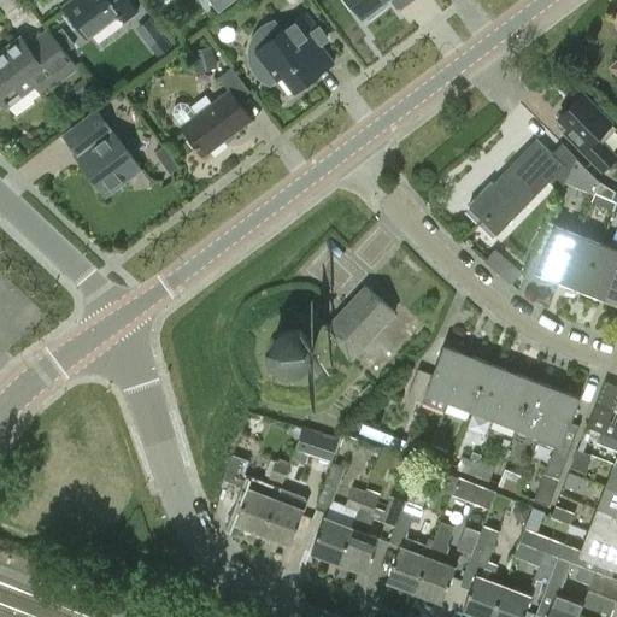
[(88,36),(116,15),(123,24),(140,12),(130,0),(70,0),(64,5),(88,36)]
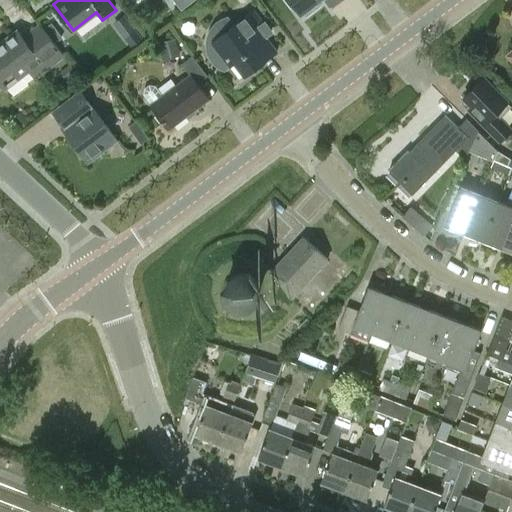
[(339,0),(290,0),(302,15),(321,0),(324,0),(330,7),(339,0)]
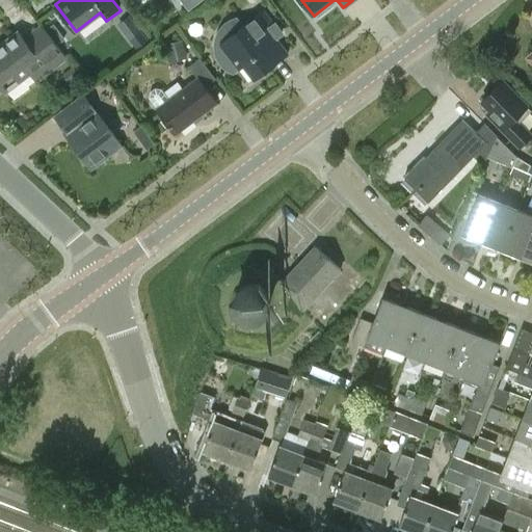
[(263,11),(258,15),(243,25),(237,17),(230,20),(224,25),(220,30),(227,38),(221,43),(215,48),(217,56),(221,62),(227,69),(234,73),(240,68),(241,69),(247,63),(258,76),(256,78),(288,54),(272,34),(269,36),(265,30),(273,25),(263,11)]
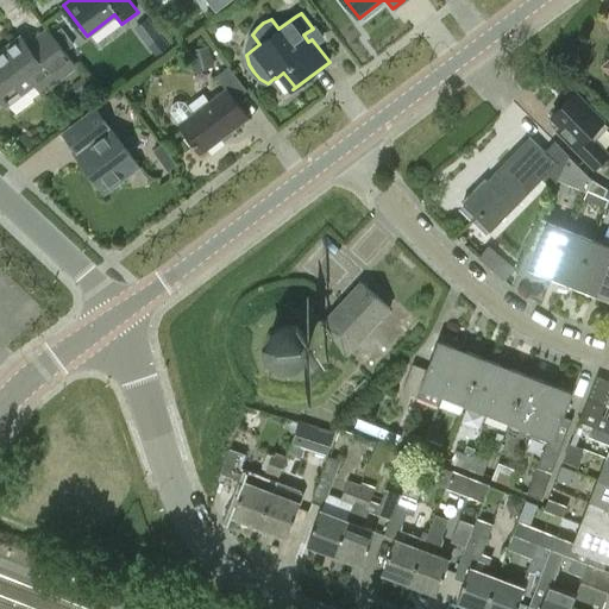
[(0,106),(32,82),(42,95),(77,68),(46,26),(25,43),(22,37),(0,52),(0,106)]
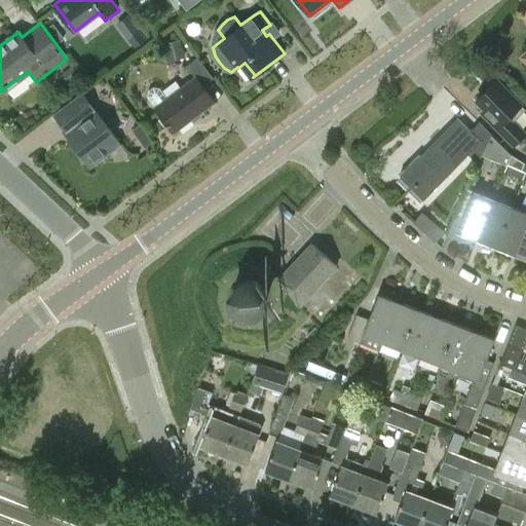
[(135,47),(145,40),(134,24),(122,32),(135,47)]
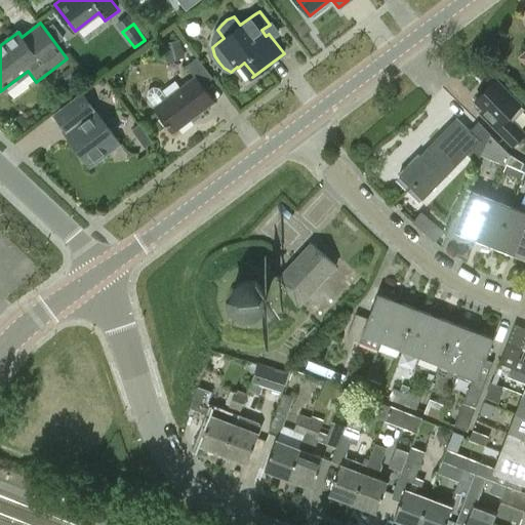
[(162,44),(166,63),(185,57),(180,39),(162,44)]
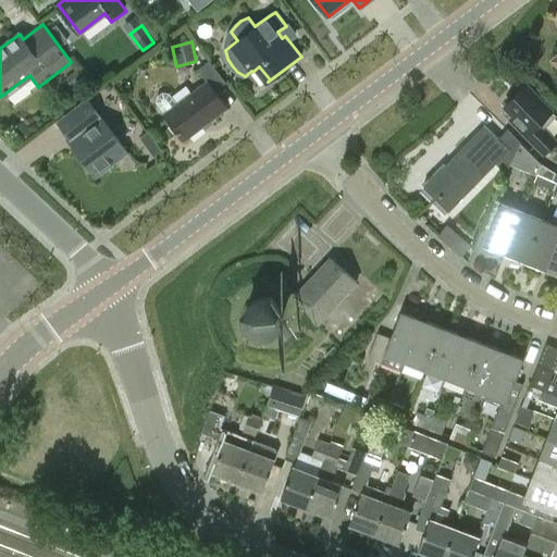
[(226,108),(214,91),(225,83),(209,60),(197,70),(207,83),(177,104),(169,93),(162,93),(157,97),(156,103),(183,140),(226,108)]
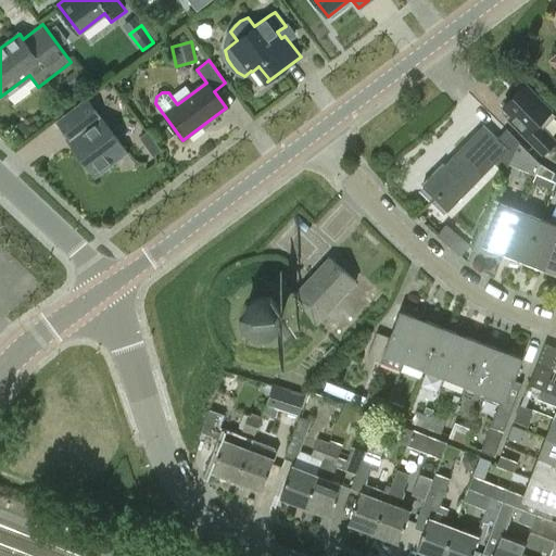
[(74,71),(64,78),(72,88),(81,80),(74,71)]
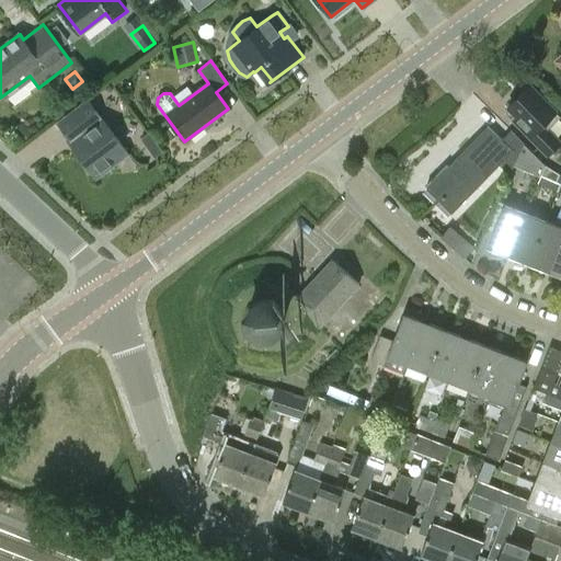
[(541,127),(557,112),(529,84),(507,105),(517,115),(513,118),(549,155),(560,142),(547,128),(545,130),(541,127)]
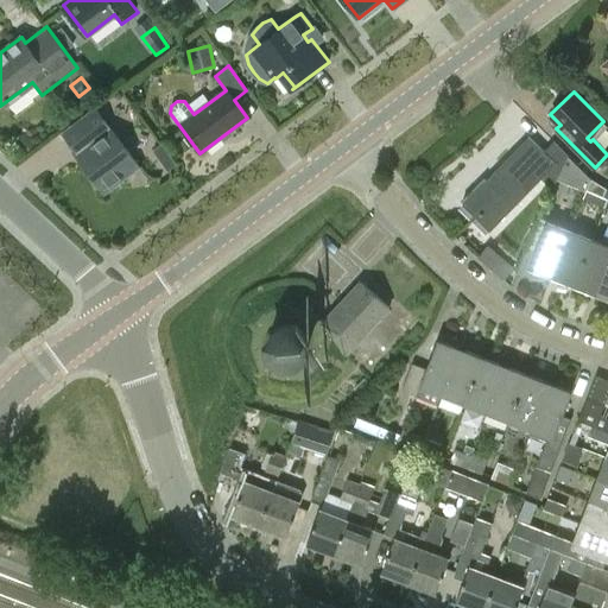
[(138,165),(102,119),(94,107),(59,133),(103,190),(138,165)]
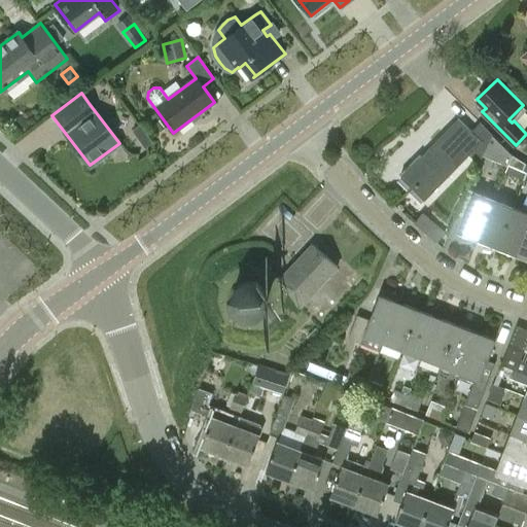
[(30,126),(21,114),(12,120),(22,132),(30,126)]
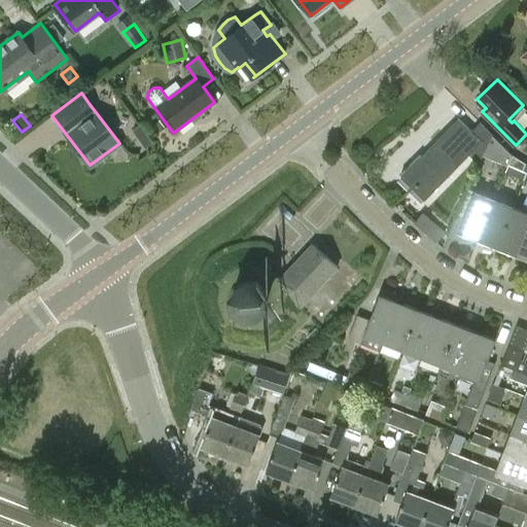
[(426,198),(468,154),(478,164),(482,155),(492,135),(491,135),(492,134),(480,121),(472,130),(459,117),(458,118),(459,119),(429,149),(431,151),(424,159),(421,156),(422,155),(420,154),(401,173),(402,175),(405,173),(426,195),(424,197),(426,198)]
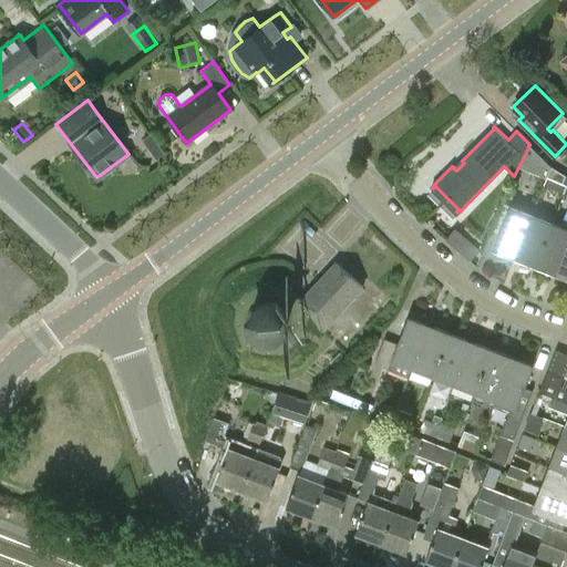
[(164,154),(155,143),(147,150),(156,161),(164,154)]
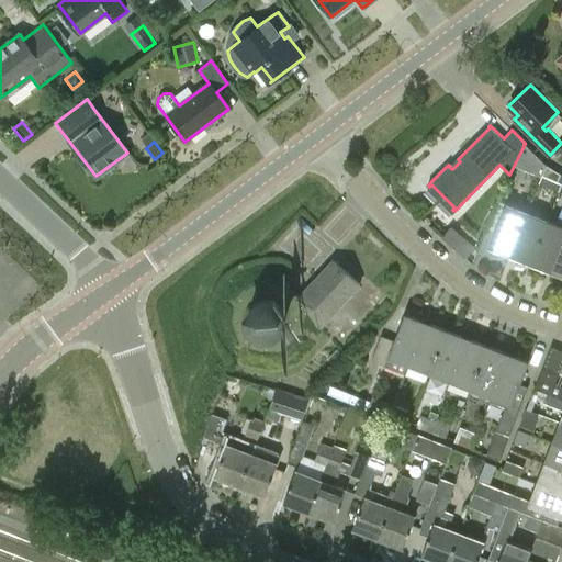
[(541,176),(546,165),(525,144),(514,166),(541,176)]
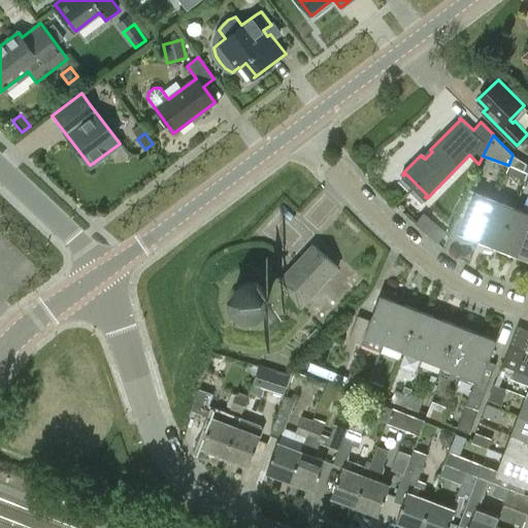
[(524,170),(527,163),(513,155),(508,165),(524,170)]
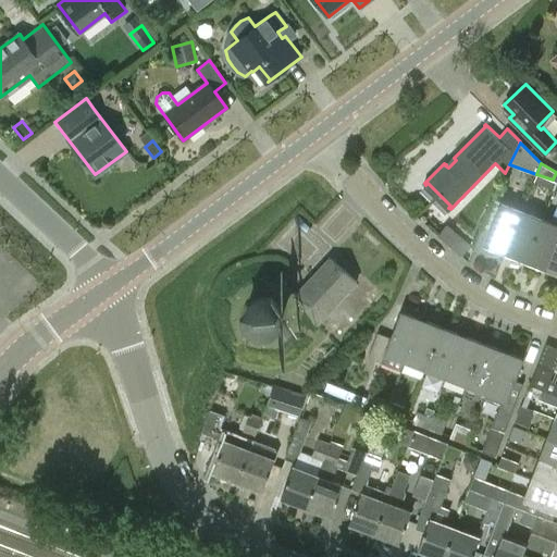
[(505,252),(522,210),(502,201),(484,244),(505,252)]
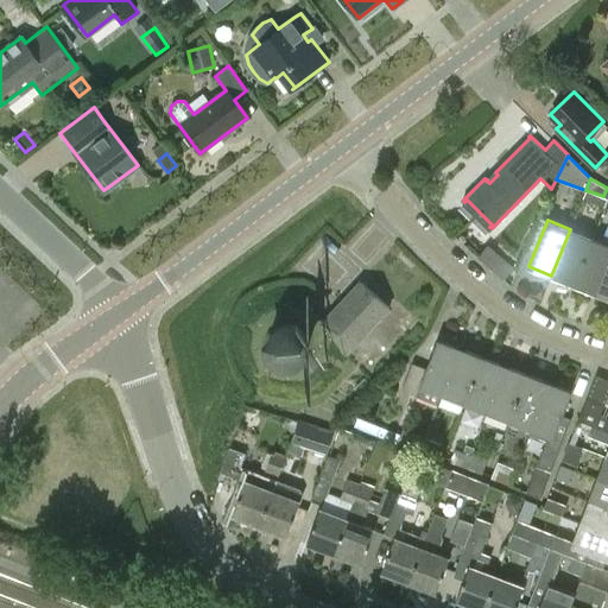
[(570,229),(551,276),(574,284),(593,238),(570,229)]
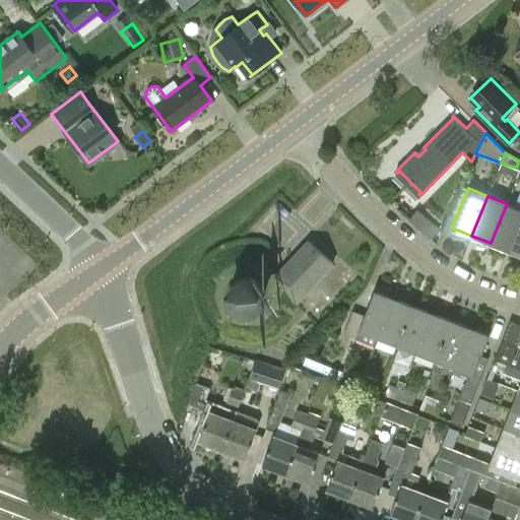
[(507,203),(491,243),(509,251),(519,223),(519,202),(516,201),(514,206),(507,203)]
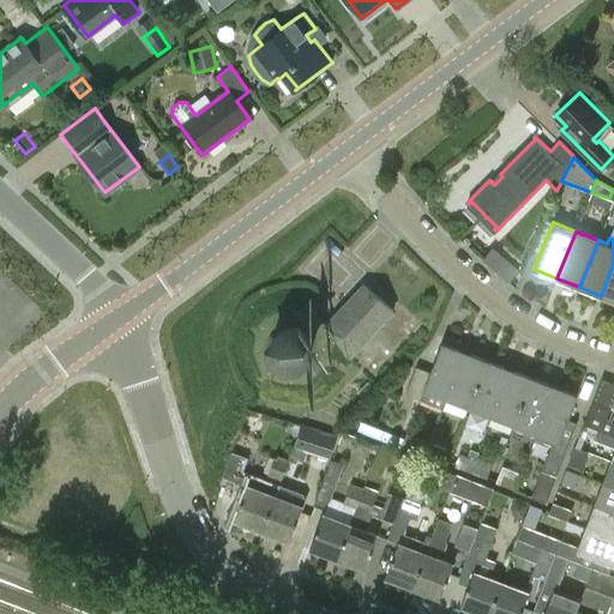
[(512,278),(521,265),(491,246),(482,259),(512,278)]
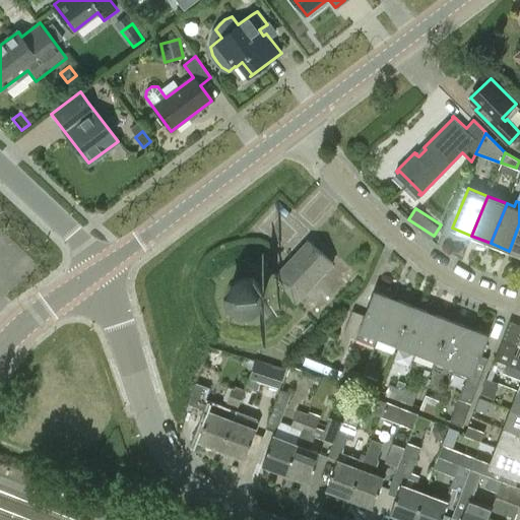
[(519,223),(509,251),(519,255),(519,223)]
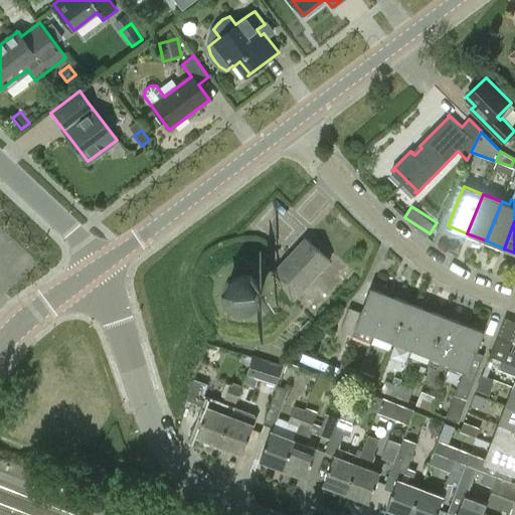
[(331,260),(306,237),(273,275),(294,301),(331,260)]
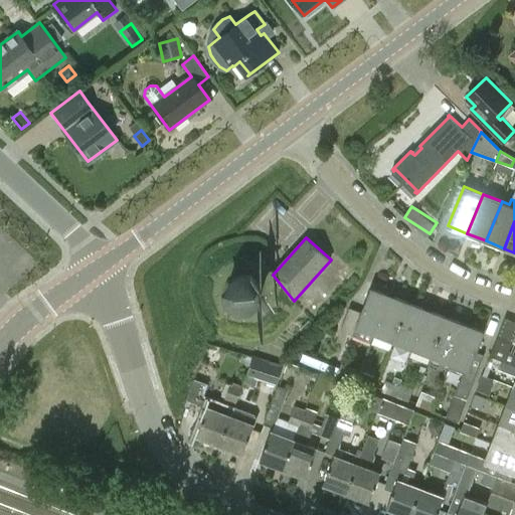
[(258,281),(253,277),(248,275),(242,275),(237,276),(232,279),(229,284),(227,289),(227,295),(229,300),(232,304),(237,307),(242,309),(248,308),(253,306),(258,302),(261,297),(262,292),(261,286),(258,281)]
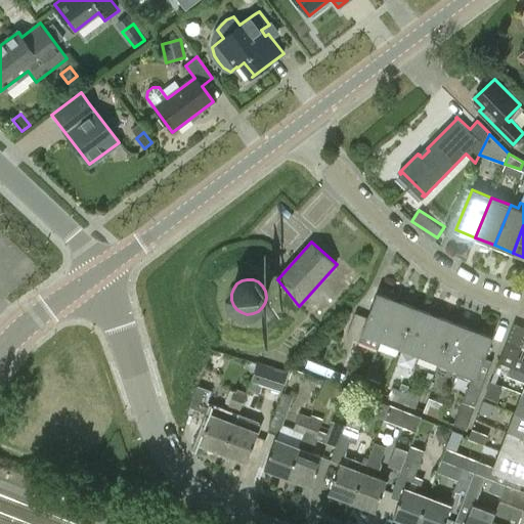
[(362,316),(355,313),(346,336),(354,339),(359,341),(358,342),(378,349),(397,299),(378,292),(367,318),(362,316)]
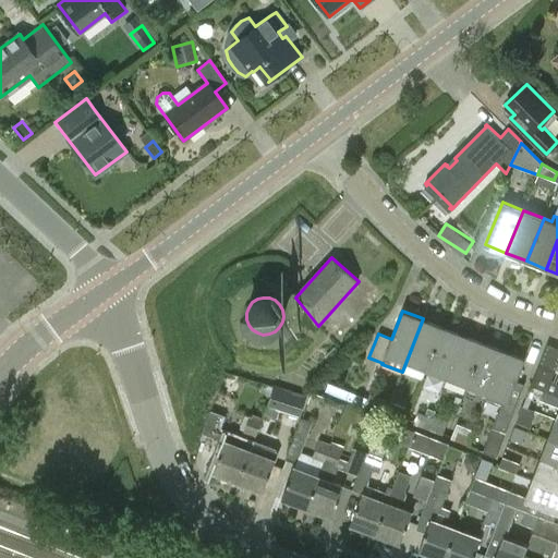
[(426,370),(443,326),(423,318),(402,372),(422,379),(425,370),(426,370)]
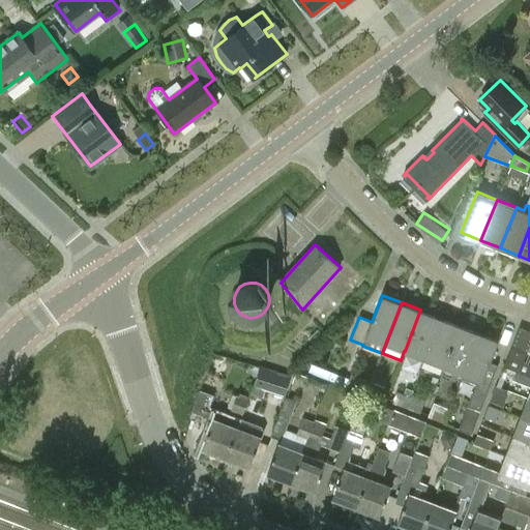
[(424,359),(441,318),(420,310),(405,351),(424,359)]
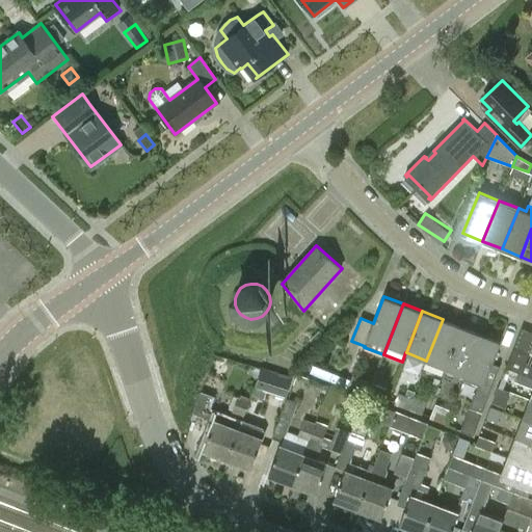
[(446,368),(461,326),(443,319),(426,361),(446,368)]
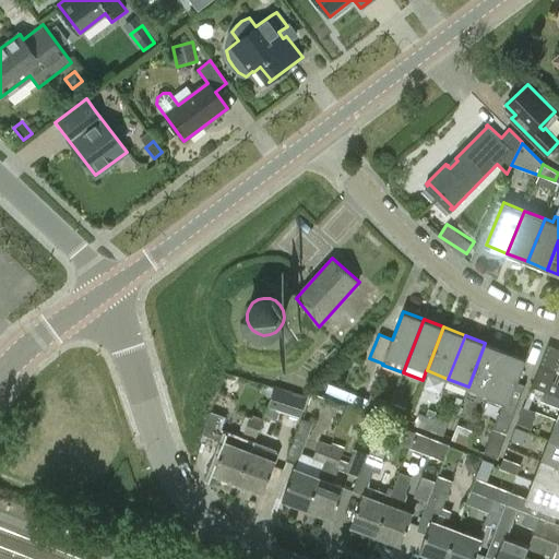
[(485,343),(468,387),(488,394),(506,351),(485,343)]
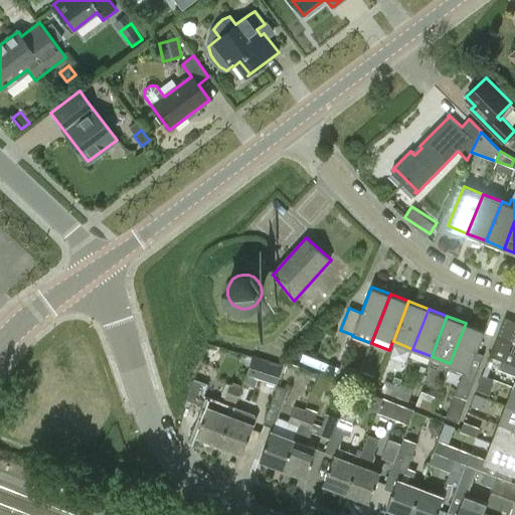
[(485,330),(466,323),(450,363),(448,367),(462,373),(446,416),(458,421),(484,355),(476,352),(485,330)]
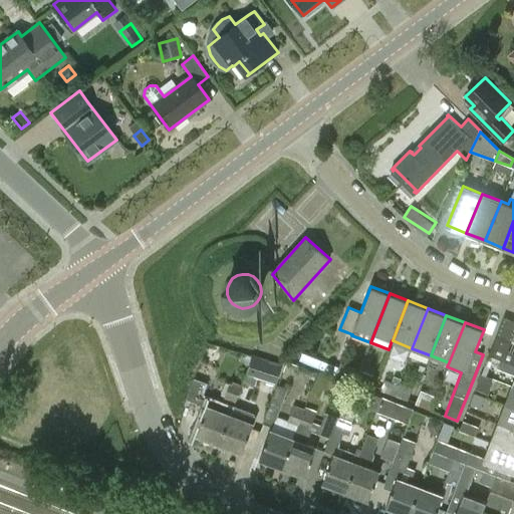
[(511,340),(496,335),(488,354),(500,359),(513,364),(513,353),(507,351),(511,340)]
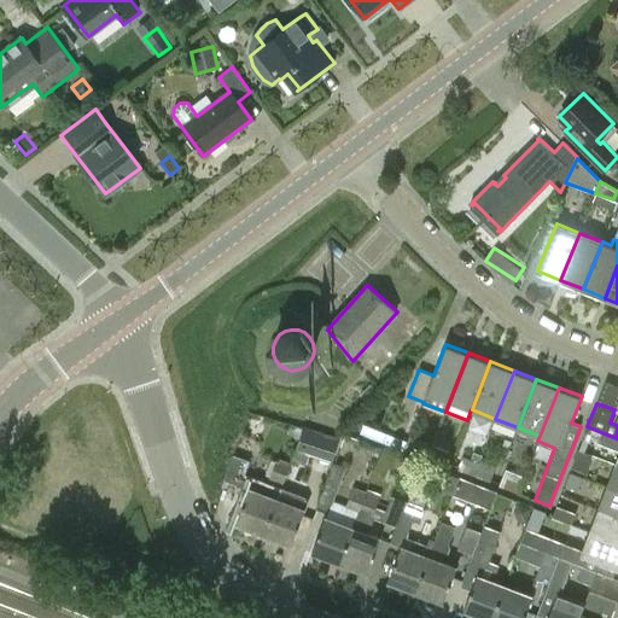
[(363,424),(360,433),(398,449),(402,439),(363,424)]
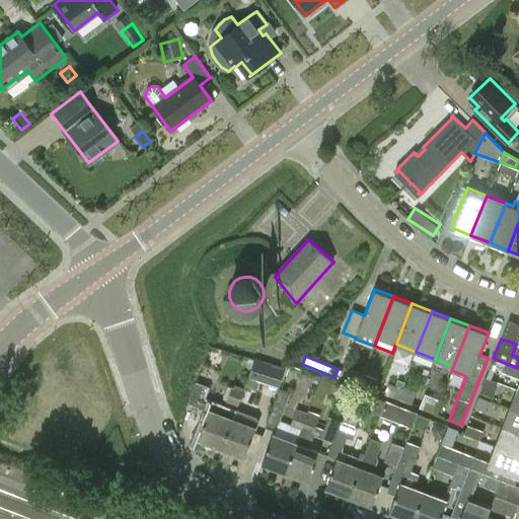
[(278,390),(285,369),(254,360),(248,381),(278,390)]
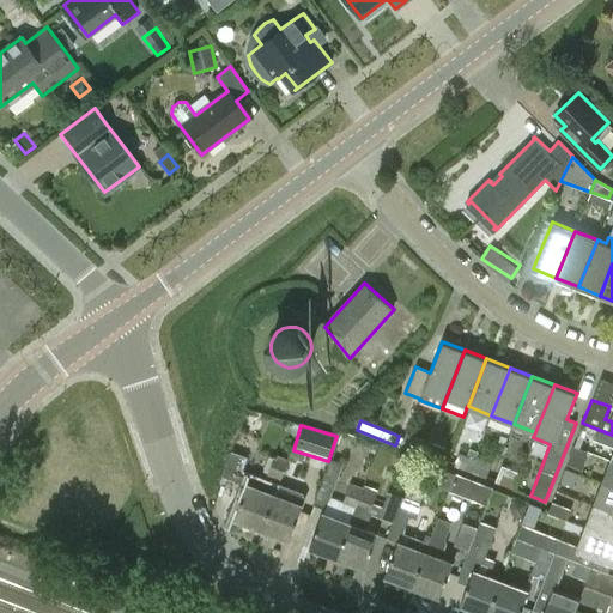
[(612,454),(611,460),(612,460),(612,435),(596,429),(593,439),(612,447),(612,454)]
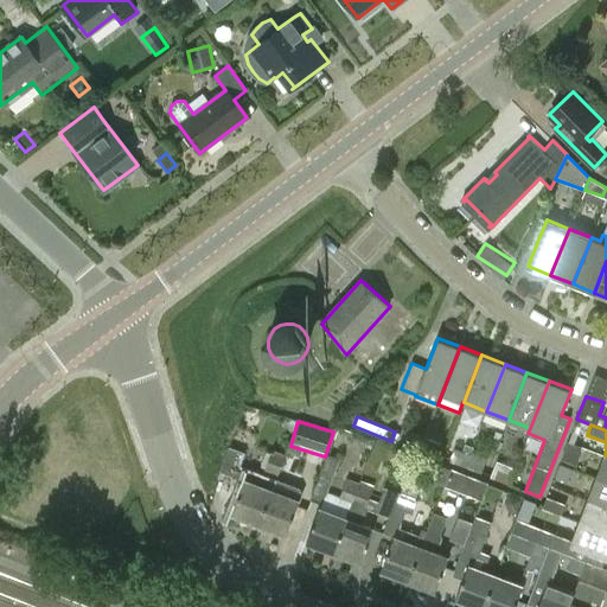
[(350,440),(352,432),(338,426),(333,440),(343,443),(345,442),(350,440)]
